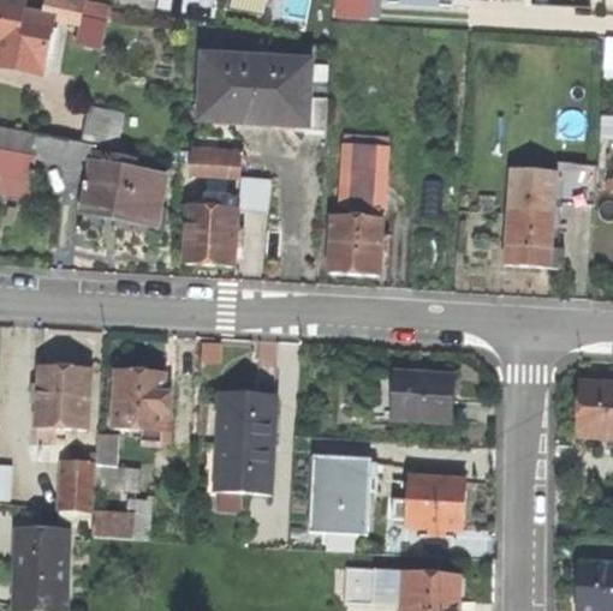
[(9,64),(41,71),(51,25),(18,18),(22,1),(17,0),(0,0),(0,46),(12,48),(9,64)]
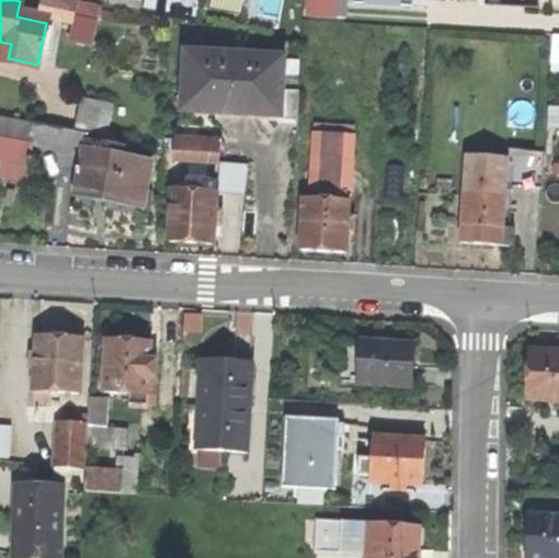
[(38,0),(36,11),(69,18),(68,24),(89,29),(93,4),(73,0),(38,0)]
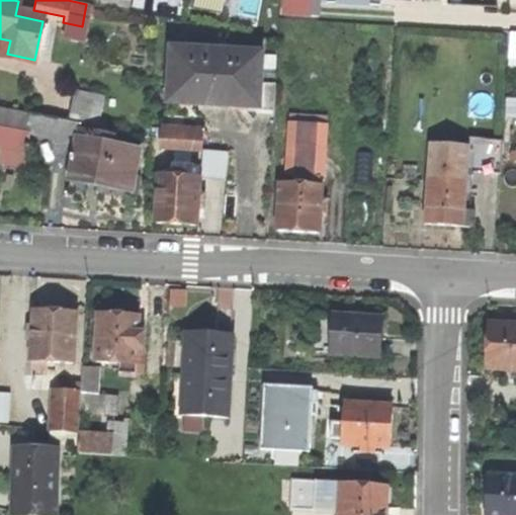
[(288,0),(288,9),(313,10),(314,0),(288,0)]
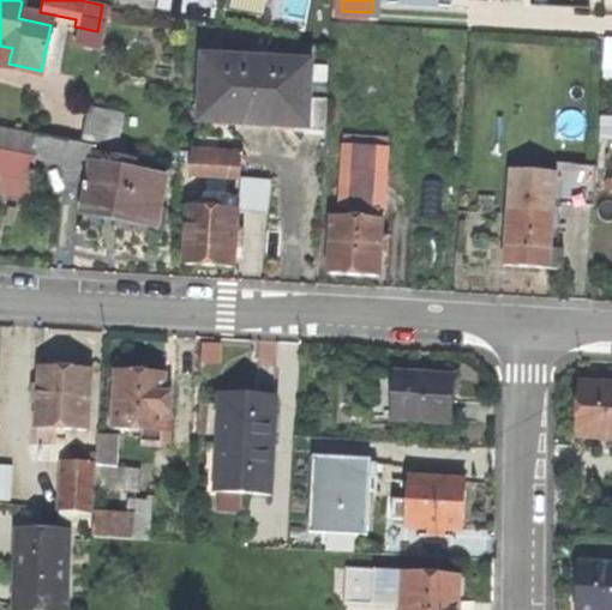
[(270,120),(307,122),(309,96),(311,64),(209,59),(207,116),(270,120)]
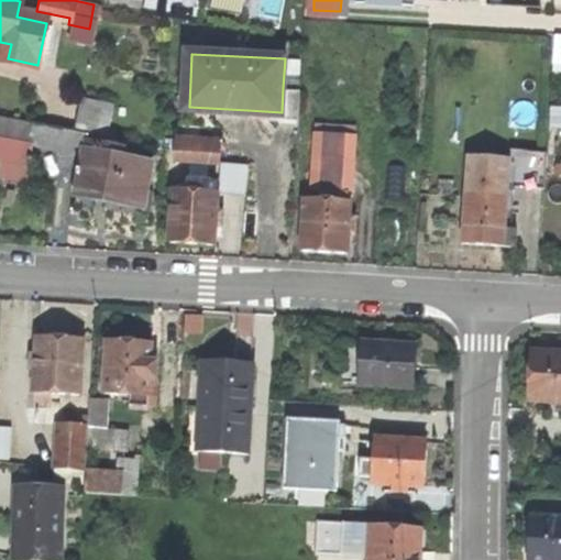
[(283,88),(282,112),(282,119),(301,120),(303,89),(283,88)]
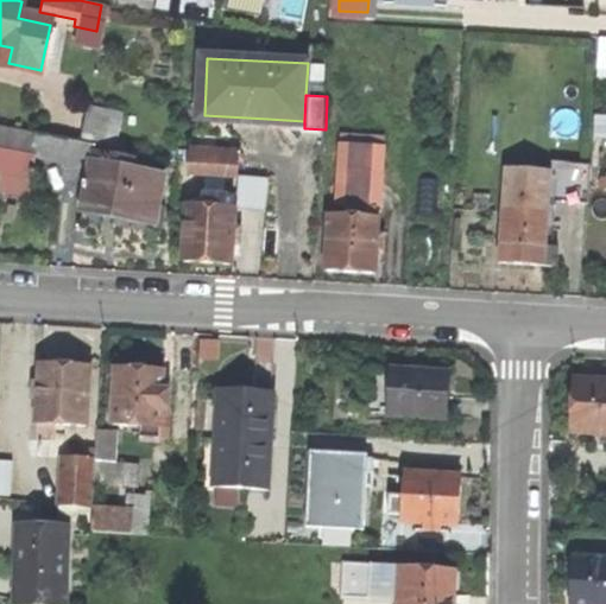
[(86,103),(79,139),(88,140),(112,145),(119,109),(86,103)]
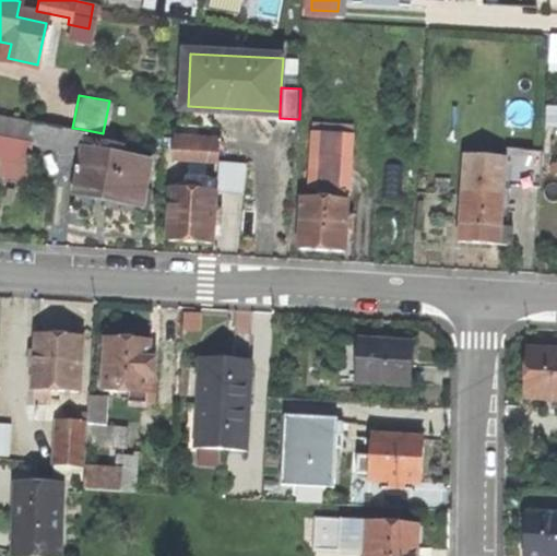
[(26,139),(69,149),(72,128),(0,114),(0,152),(1,153),(0,160),(0,169),(22,174),(26,154),(23,154),(26,139)]
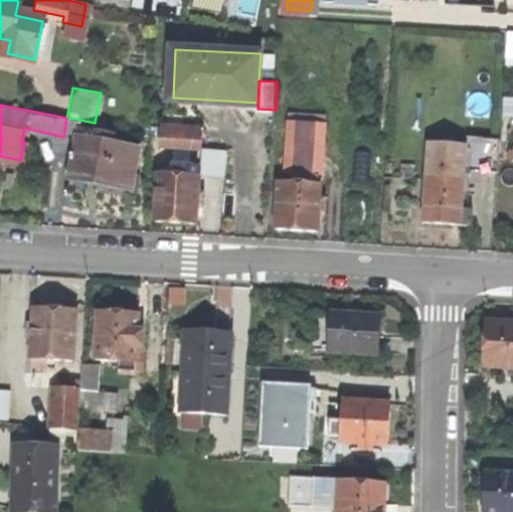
[(74,119),(66,118),(63,137),(70,138),(74,119)]
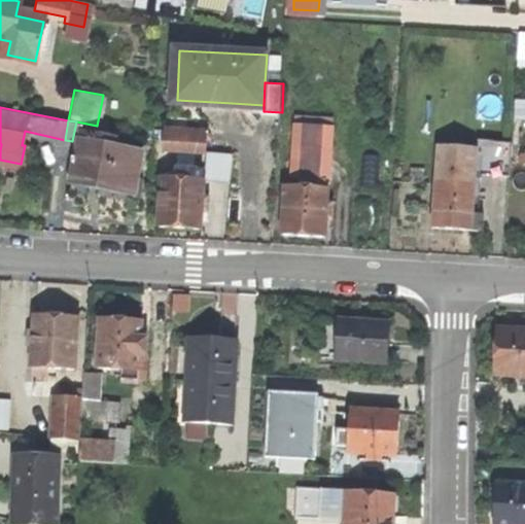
[(310,234),(324,235),(326,184),(323,184),(324,175),(327,176),(331,124),(293,121),(289,173),(301,174),(300,183),(284,181),(281,232),(310,234)]
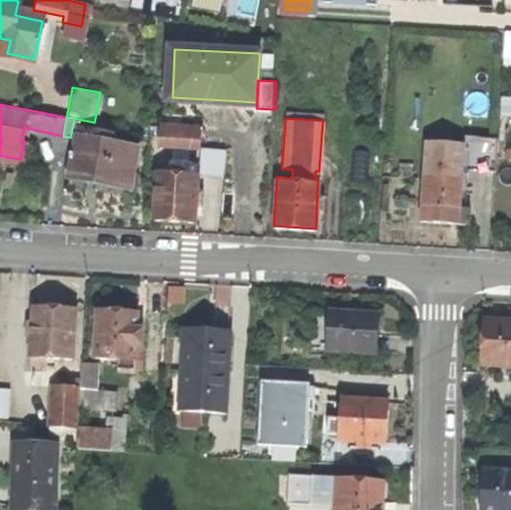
[(200,124),(158,121),(156,142),(198,145),(200,124)]
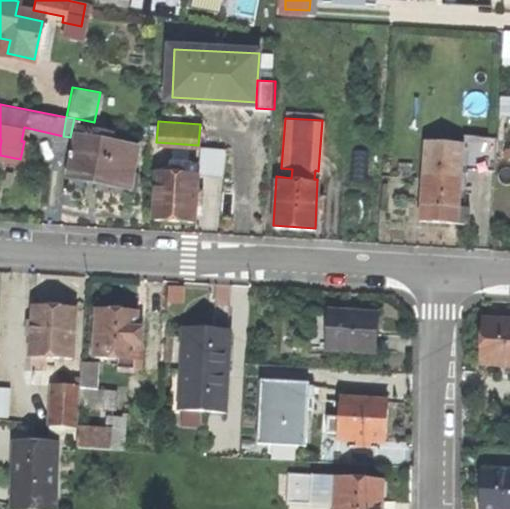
[(75,126),(73,134),(89,137),(91,129),(75,126)]
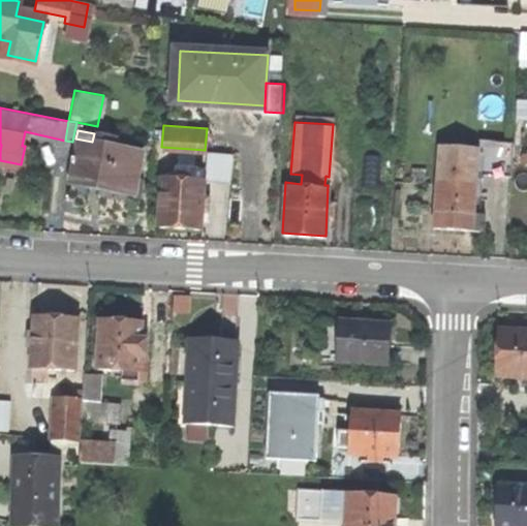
[(103,186),(130,192),(138,151),(111,146),(113,137),(94,133),(92,142),(75,138),(68,180),(103,186)]
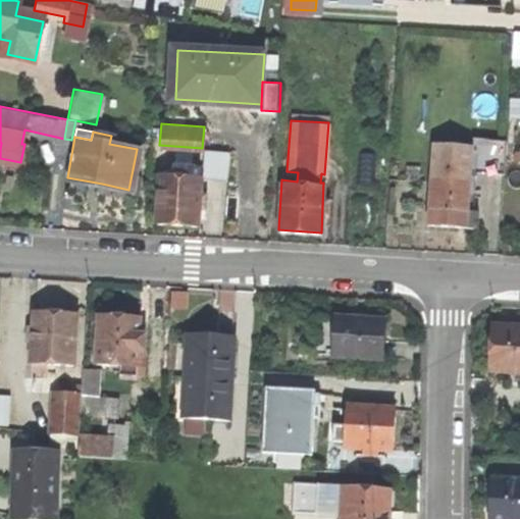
[(474,168),(505,171),(507,139),(505,139),(486,138),(485,150),(476,149),(474,168)]
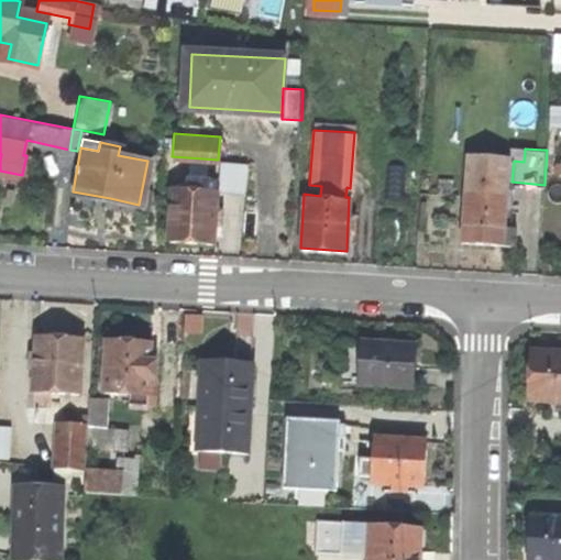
[(502,224),(507,155),(465,152),(459,240),(483,242),(513,243),(514,226),(502,224)]
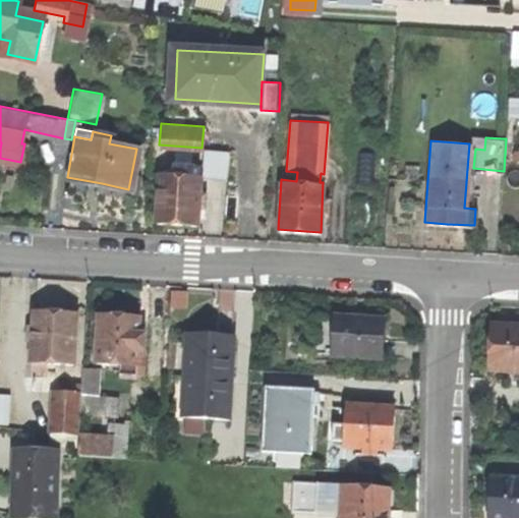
[(229,150),(203,148),(200,167),(173,165),(173,172),(158,171),(154,221),(182,223),(196,224),(196,214),(204,214),(206,183),(198,182),(199,174),(227,176),(229,150)]
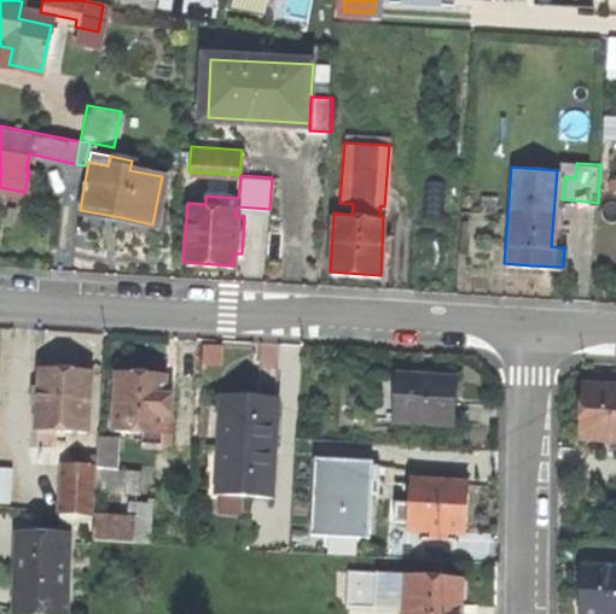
[(38,426),(85,428),(87,368),(58,367),(40,366),(38,426)]
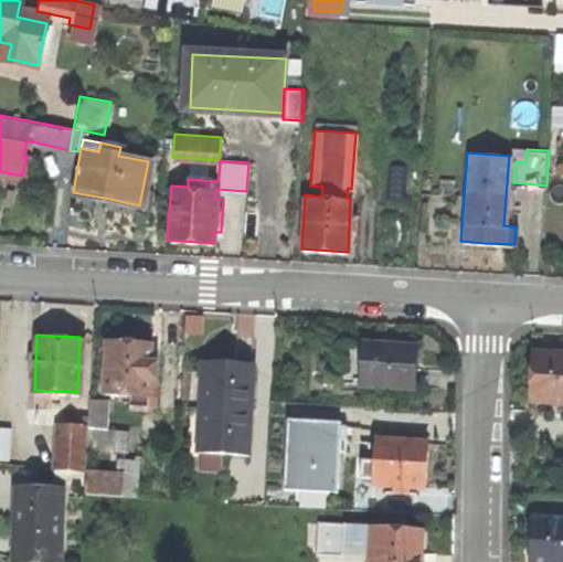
[(129,403),(155,404),(157,348),(151,347),(151,342),(128,341),(105,340),(103,391),(130,392),(129,403)]
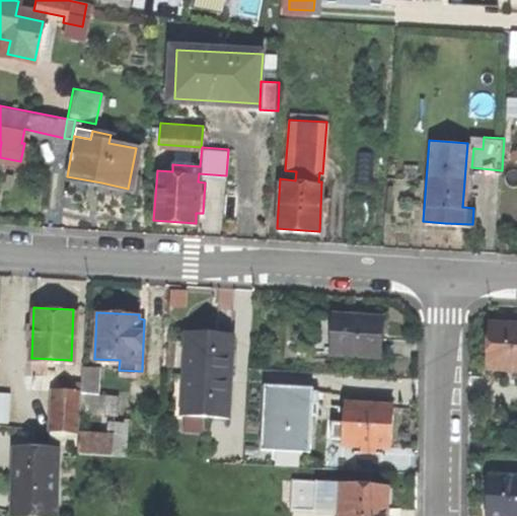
[(337,315),(336,338),(335,351),(335,353),(381,356),(384,316),(360,314),(337,313),(337,315)]
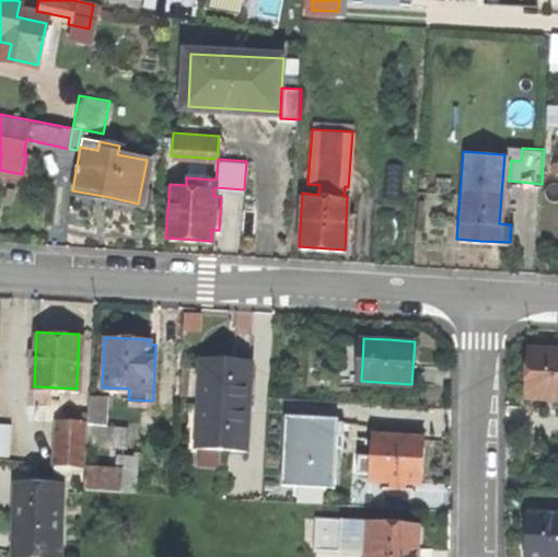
[(339,376),(350,378),(351,363),(362,364),(363,340),(343,339),(339,376)]
